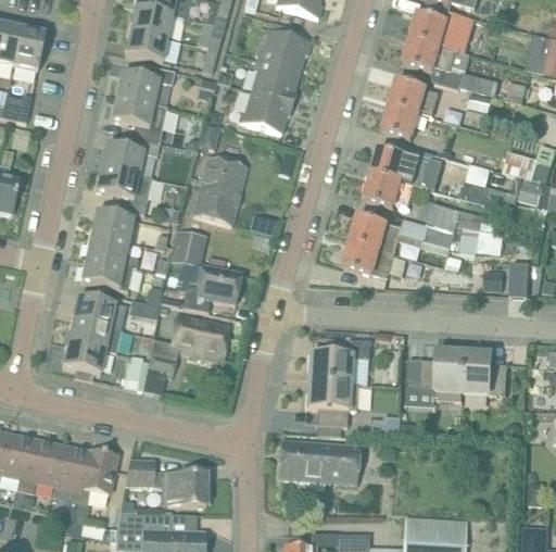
[(136,0),(135,8),(172,15),(175,0),(136,0)]
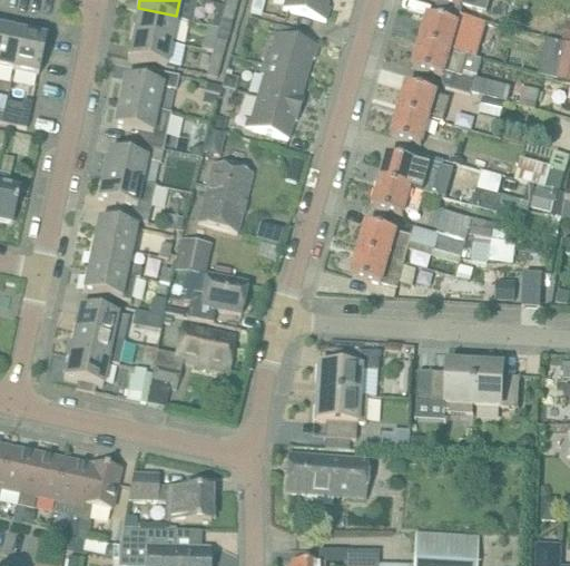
[(254,0),(252,11),(261,13),(265,0),(254,0)]
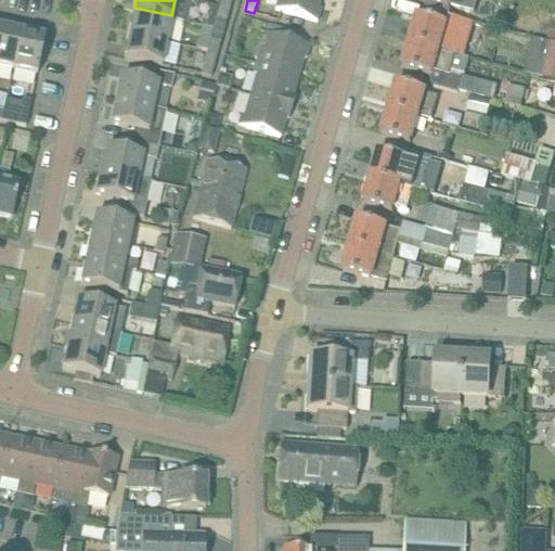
[(318,4),(319,0),(275,0),(274,5),(317,17),(320,5),(318,4)]
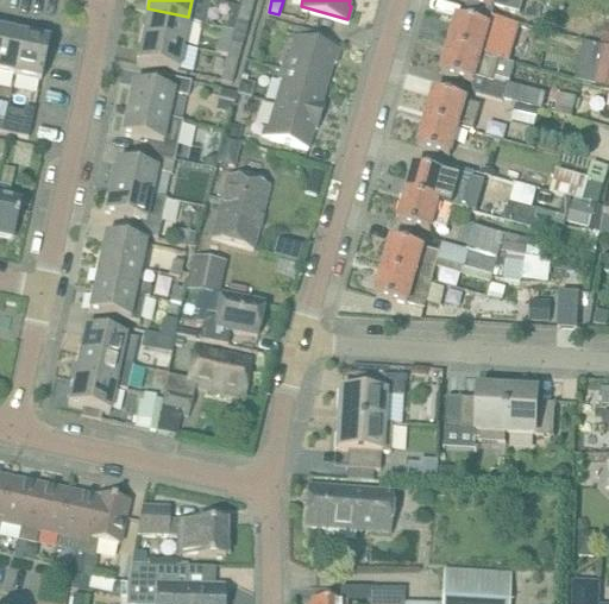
[(475,0),(484,2),(493,5),(494,1),(520,10),(522,0),(475,0)]
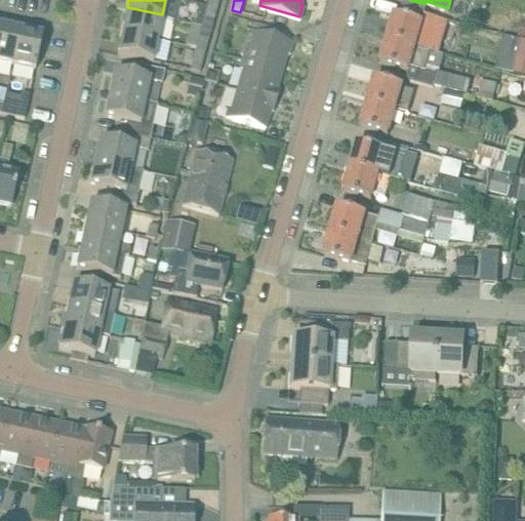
[(211,26),(217,4),(207,2),(201,24),(211,26)]
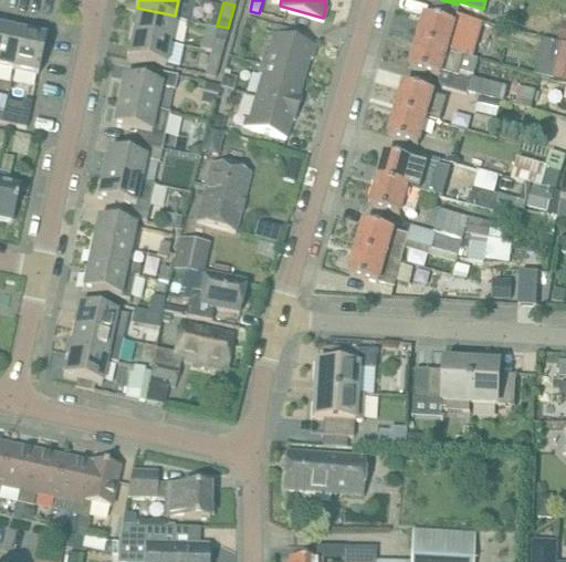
[(170,39),(175,16),(137,8),(132,31),(170,39)]
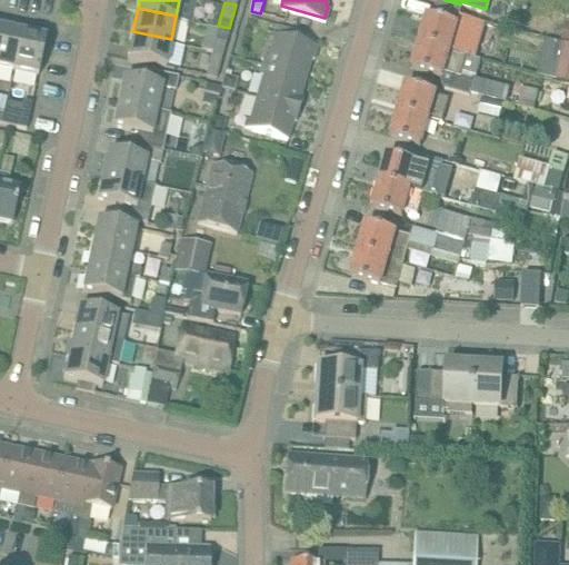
[(466,52),(466,51),(472,29),(478,31),(482,19),(466,15),(457,21),(428,12),(420,39),(466,52)]
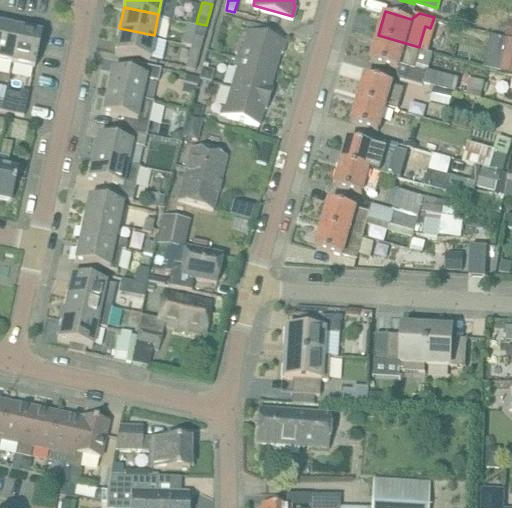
[(0,58),(12,61),(20,27),(0,22),(0,58)]
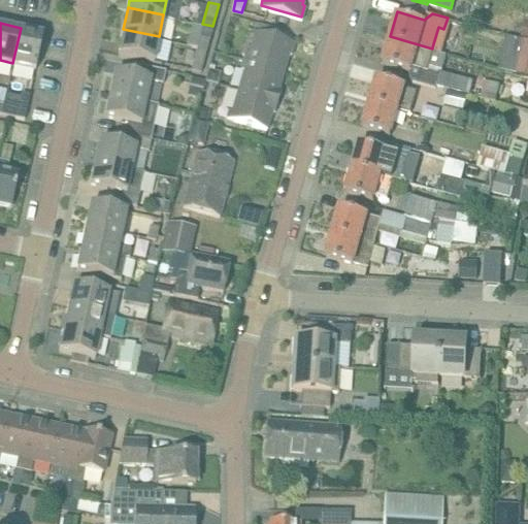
[(202,24),(196,44),(206,46),(212,26),(202,24)]
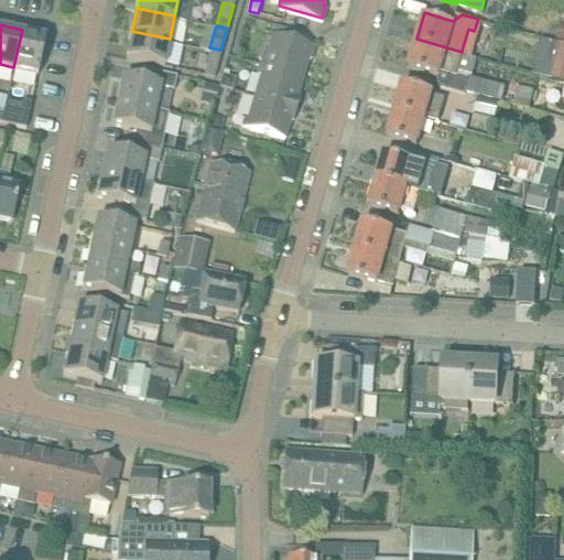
[(22,30),(13,67),(38,73),(45,34),(22,30)]
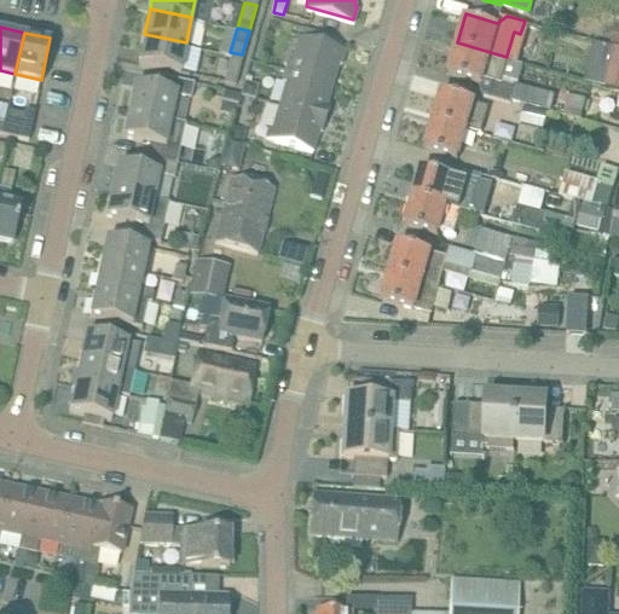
[(180,69),(186,42),(144,34),(139,61),(180,69)]
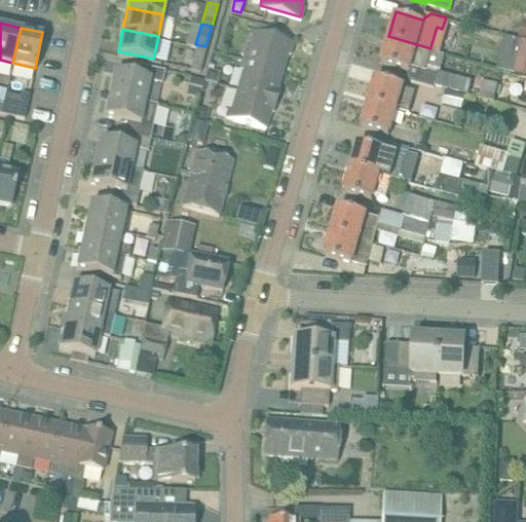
[(290,52),(293,40),(253,29),(247,49),(243,49),(241,57),(283,69),(288,51),(290,52)]
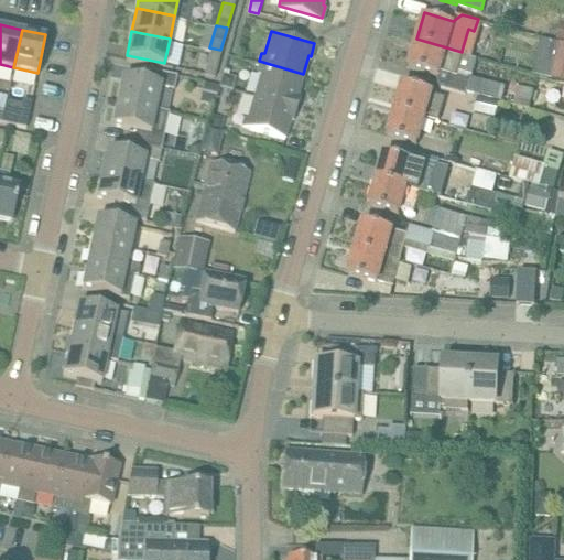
[(476,55),(462,51),(462,52),(416,39),(409,64),(440,73),(437,82),(465,89),(465,88),(501,98),(501,97),(502,97),(508,78),(495,74),(494,81),(470,74),(476,55)]
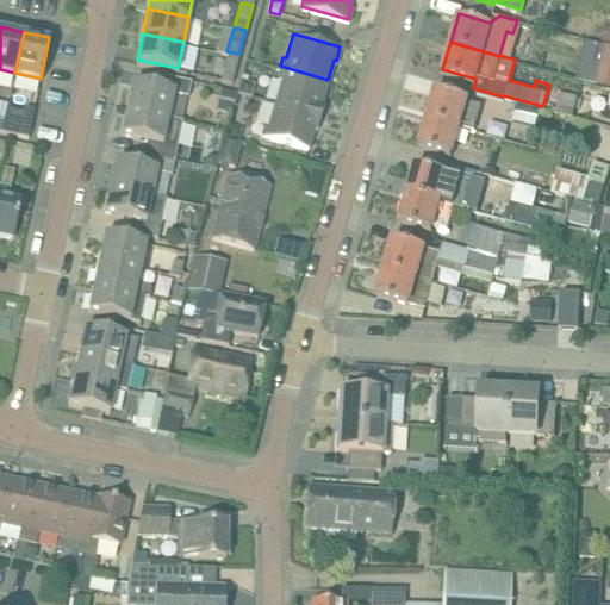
[(609,85),(609,44),(601,42),(596,64),(592,81),(609,85)]
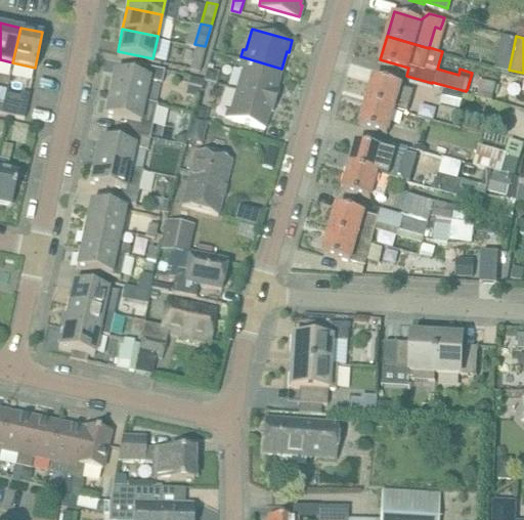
[(199,69),(205,46),(194,44),(189,67),(199,69)]
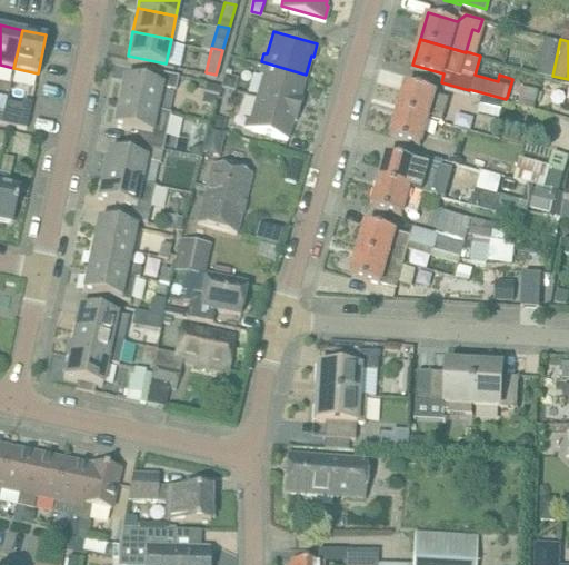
[(540,57),(537,72),(552,76),(556,60),(540,57)]
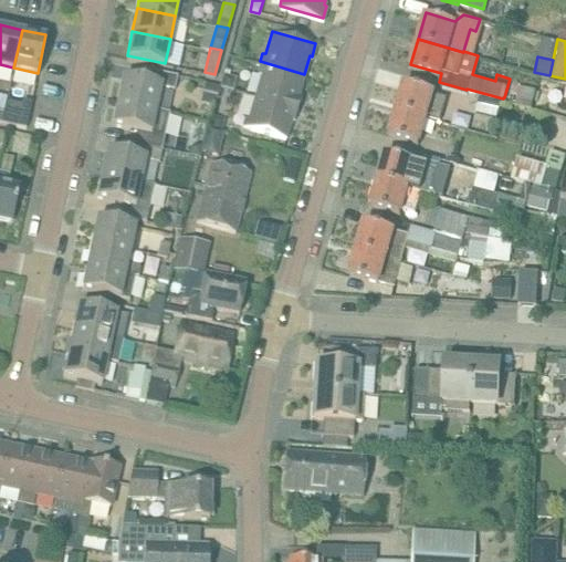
[(299,94),(304,74),(260,61),(257,72),(260,73),(254,93),(297,106),(301,94),(299,94)]
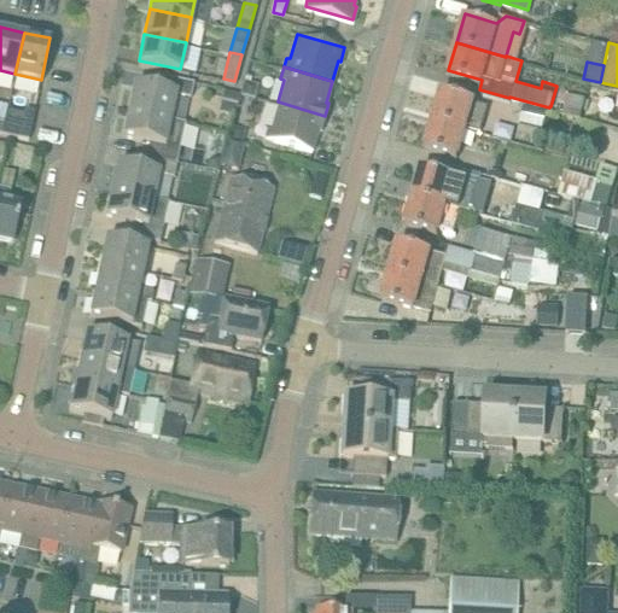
[(134,81),(128,107),(185,120),(170,116),(176,92),(191,95),(193,80),(163,74),(159,87),(134,81)]
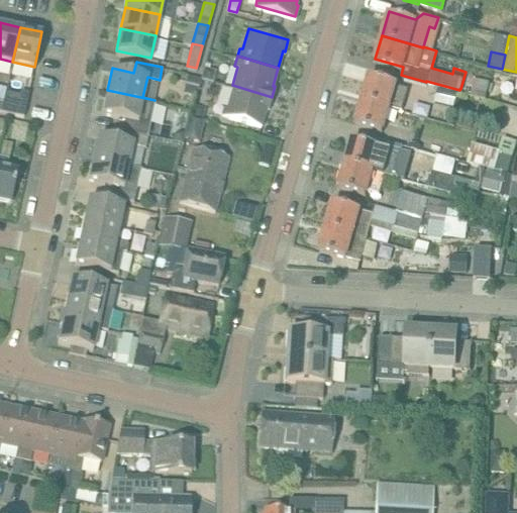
[(204,65),(201,76),(212,79),(215,68),(204,65)]
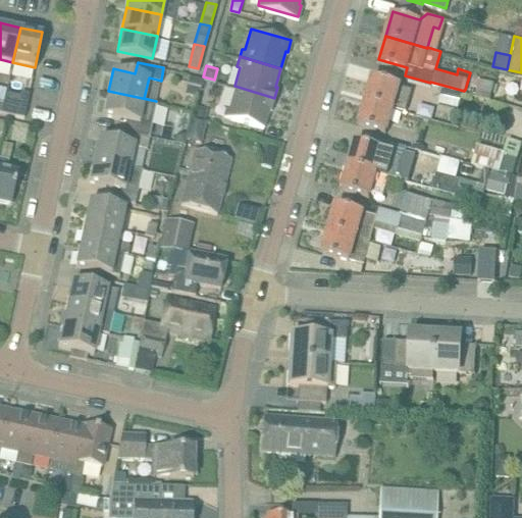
[(185,92),(198,95),(202,75),(189,72),(185,92)]
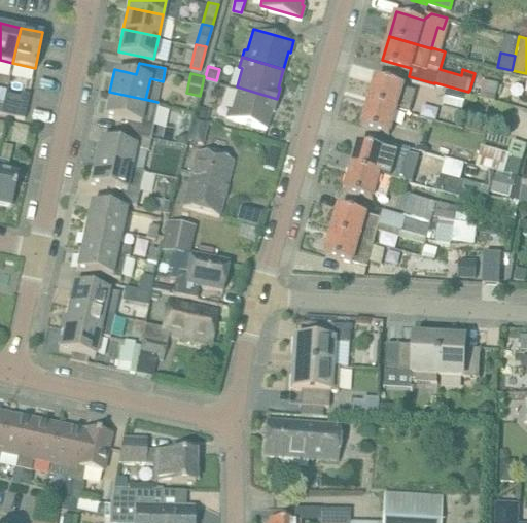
[(376,75),(369,100),(396,107),(396,106),(409,110),(415,86),(376,75)]
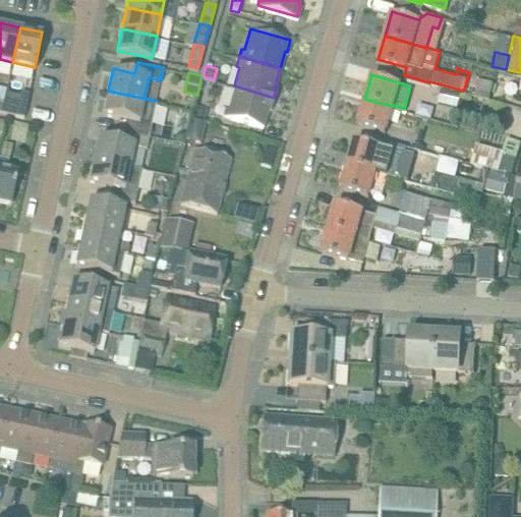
[(478,76),(474,94),(488,97),(494,80),(478,76)]
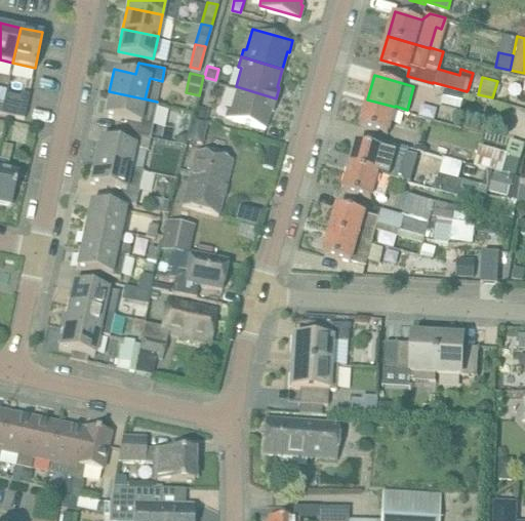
[(225,116),(265,127),(271,109),(273,109),(276,98),(236,86),(230,107),(228,106),(225,116)]
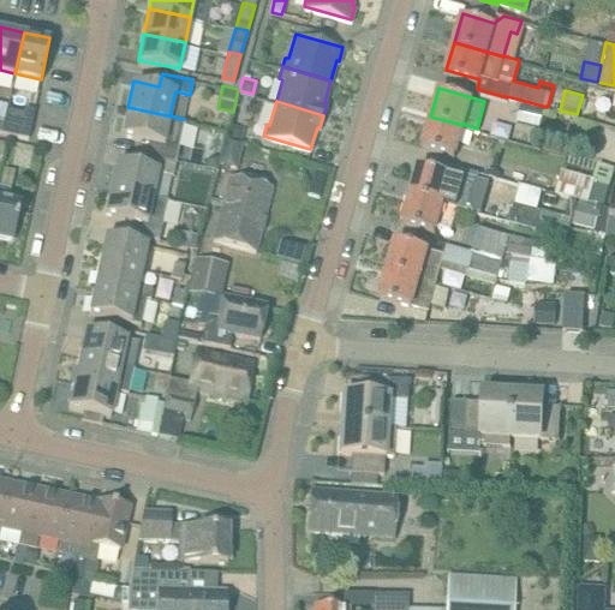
[(544,107),(520,101),(517,118),(539,124),(544,107)]
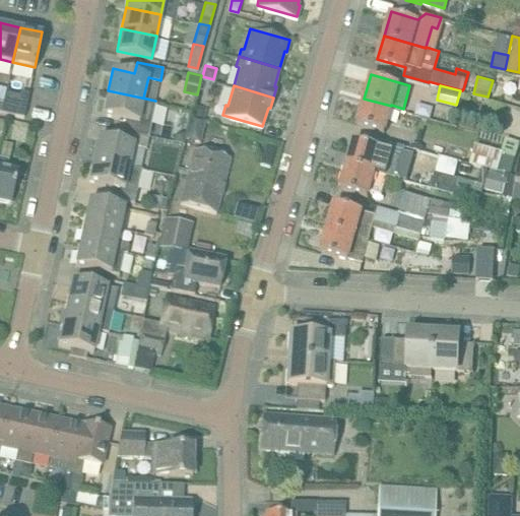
[(148,134),(155,101),(108,90),(104,113),(125,117),(123,129),(148,134)]
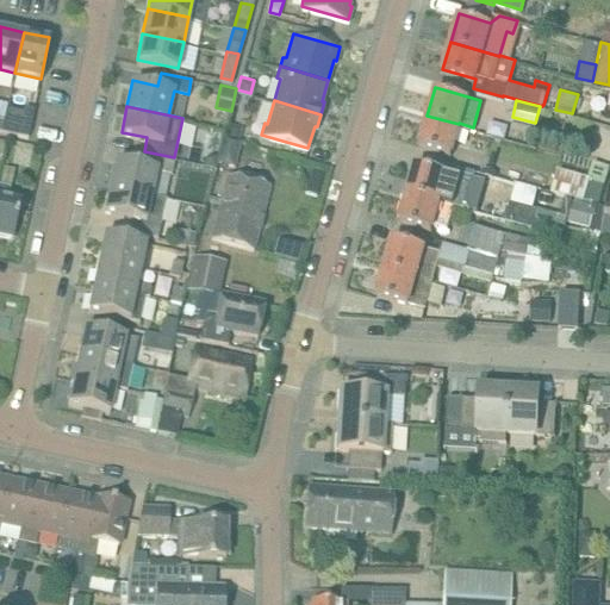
[(450,153),(459,124),(427,116),(419,143),(442,150),(450,153)]
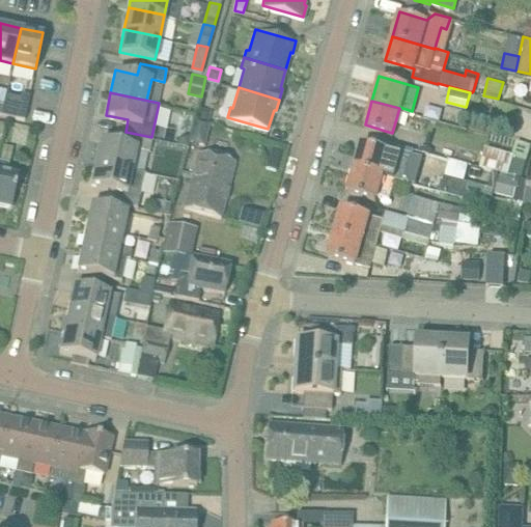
[(4,102),(2,112),(15,115),(17,105),(4,102)]
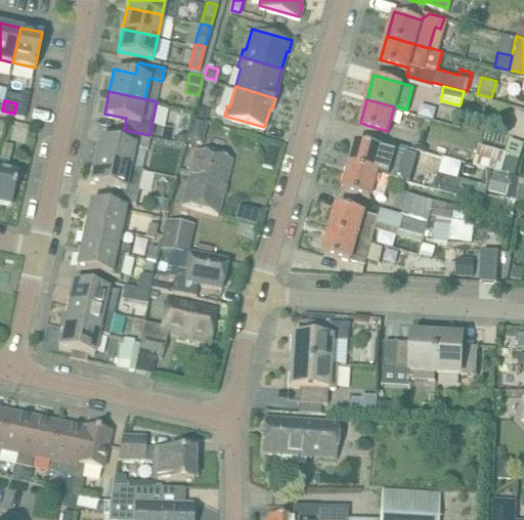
[(197,104),(193,116),(205,119),(208,106),(197,104)]
